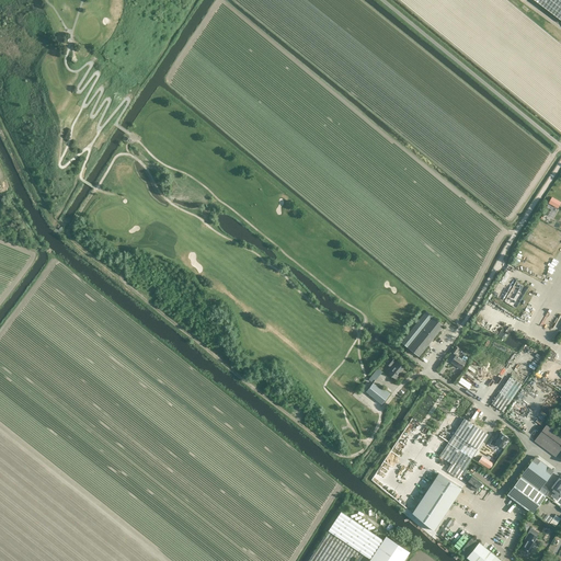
[(560,0),(535,0),(560,20),(560,0)]
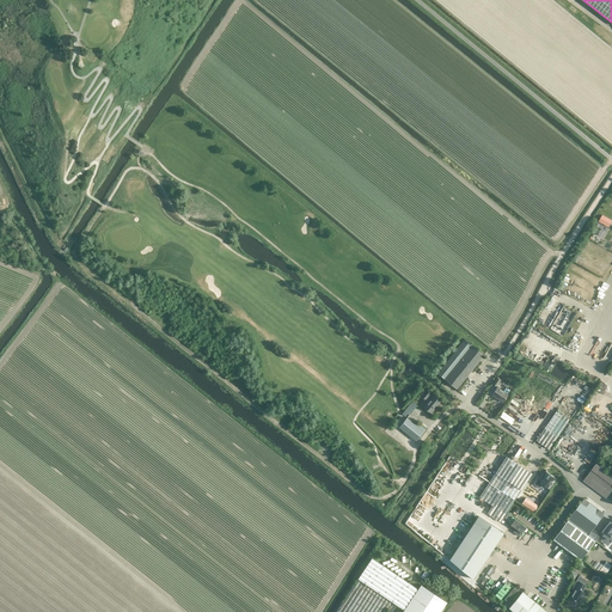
[(610,226),(611,220),(611,219),(604,214),(600,220),(610,226)]
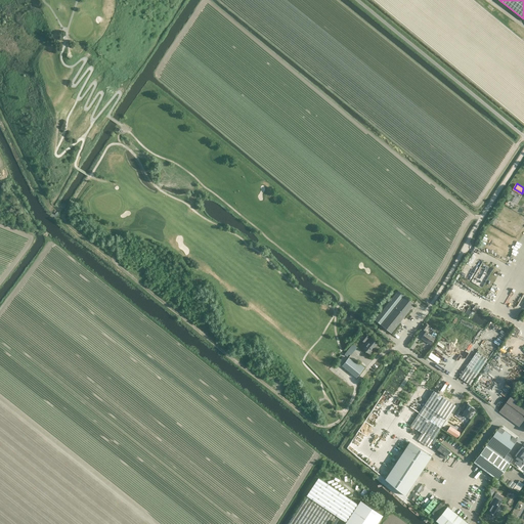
[(375,319),(381,324),(391,333),(415,304),(404,296),(397,291),(375,319)]
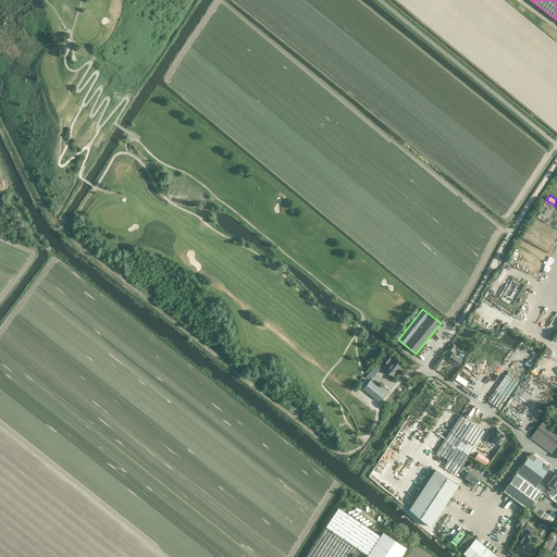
[(453,353),(447,360),(457,367),(462,359),(453,353)]
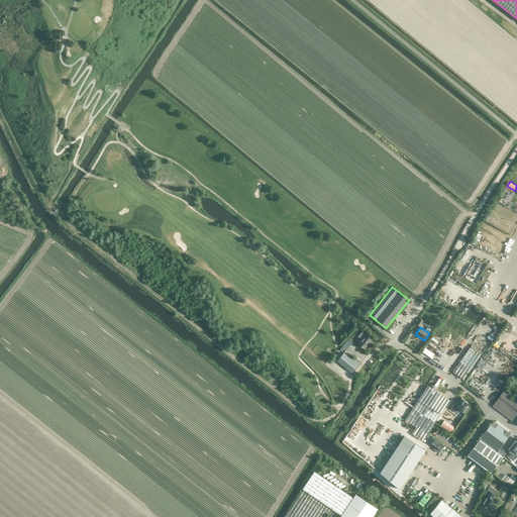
[(373,339),(366,333),(366,334),(364,333),(365,332),(360,329),(355,335),(359,338),(362,335),(363,336),(357,343),(365,349),(373,339)]
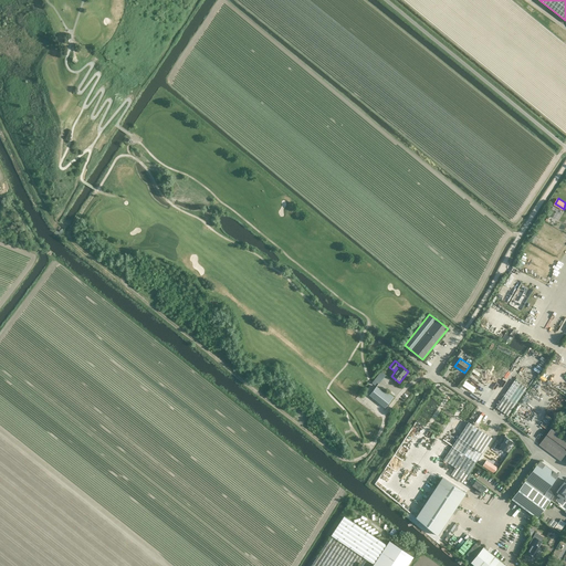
[(386,375),(383,373),(380,371),(374,380),(378,384),(386,375)]
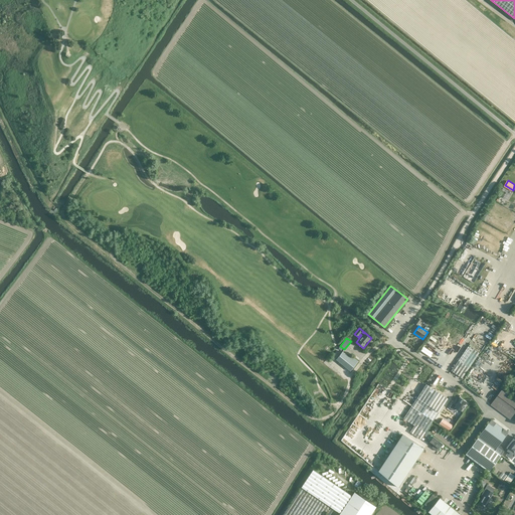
[(479,353),(468,346),(458,360),(469,368),(479,353)]
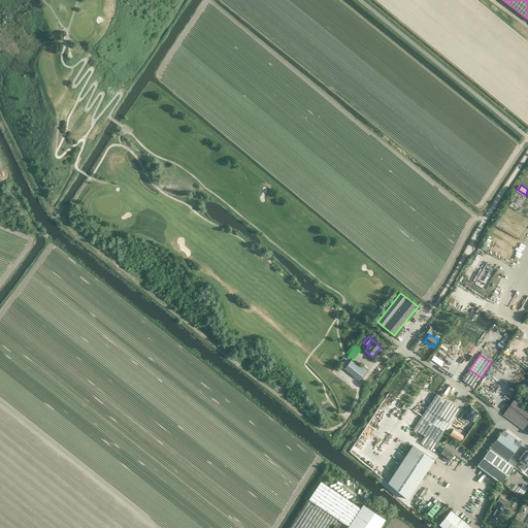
[(351,360),(344,369),(359,381),(367,370),(360,364),(358,366),(351,360)]
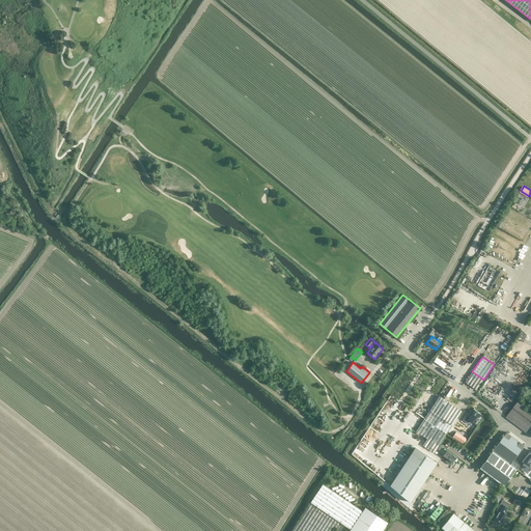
[(472,371),(465,382),(476,390),(483,380),(472,371)]
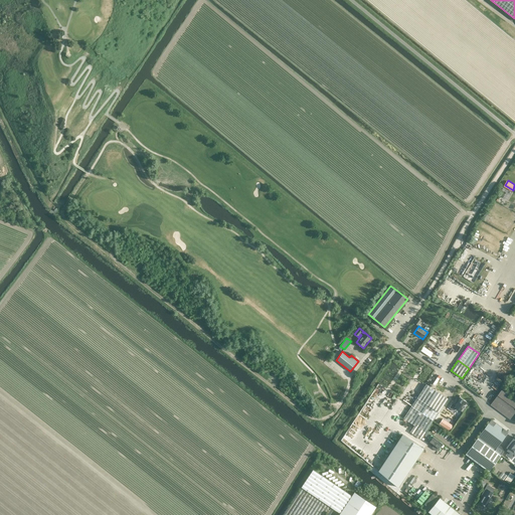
[(426,384),(403,418),(414,425),(409,432),(415,436),(419,430),(425,433),(448,398),(426,384)]
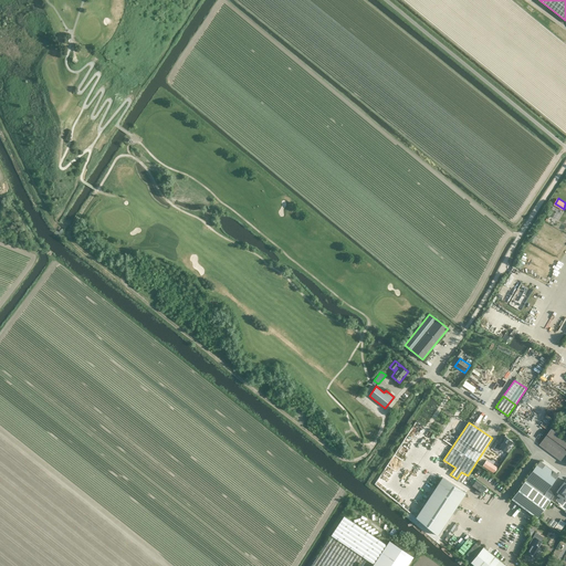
[(561,460),(565,452),(565,439),(552,429),(540,444),(561,460)]
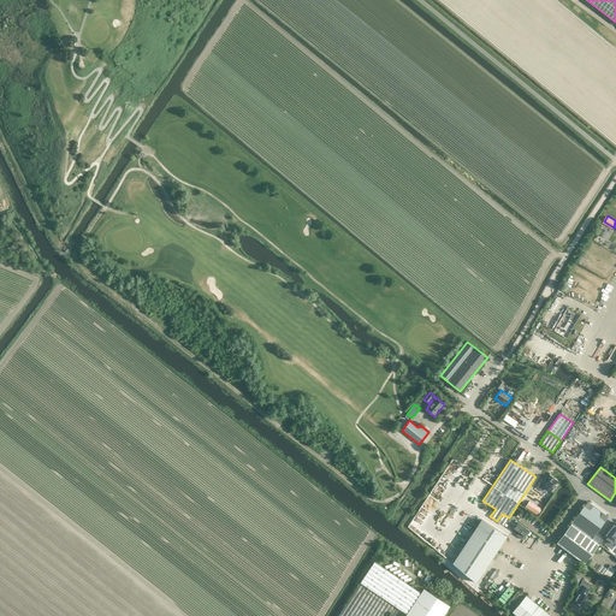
[(554,485),(557,480),(550,475),(544,485),(540,483),(537,487),(542,491),(544,487),(549,491),(552,487),(552,489),(555,485),(554,485)]
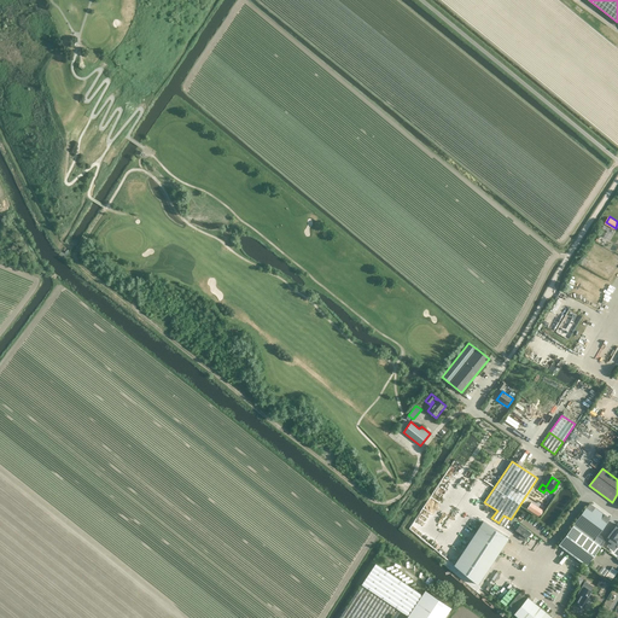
[(538,517),(543,511),(531,502),(526,508),(538,517)]
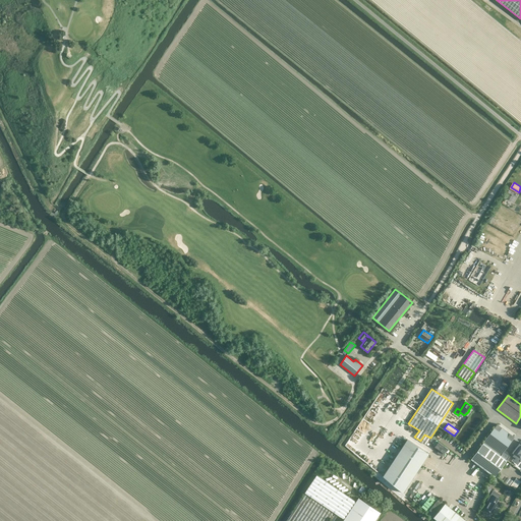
[(513,437),(496,424),(482,442),(506,460),(510,454),(504,449),(513,437)]
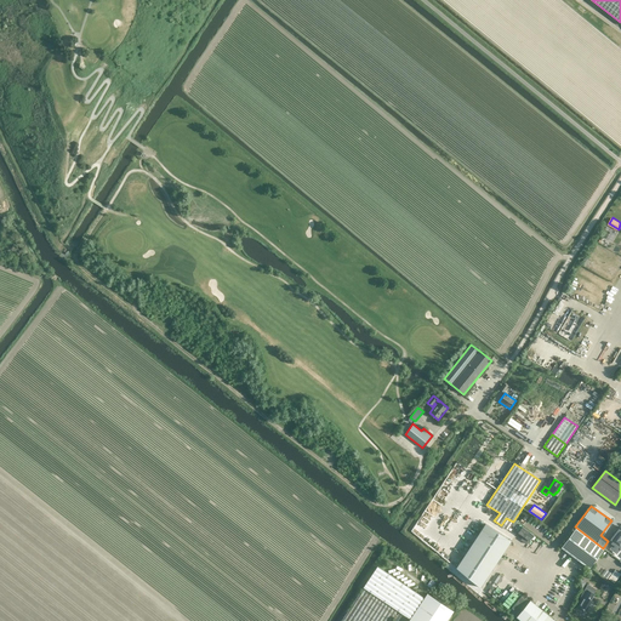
[(485,524),(456,568),(479,587),(511,541),(485,524)]
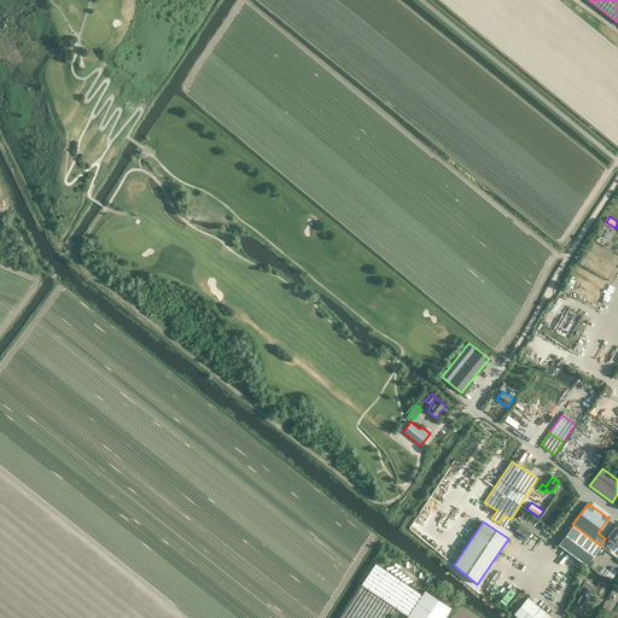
[(617,540),(617,536),(617,525),(616,524),(605,538),(616,547),(617,542),(617,540)]
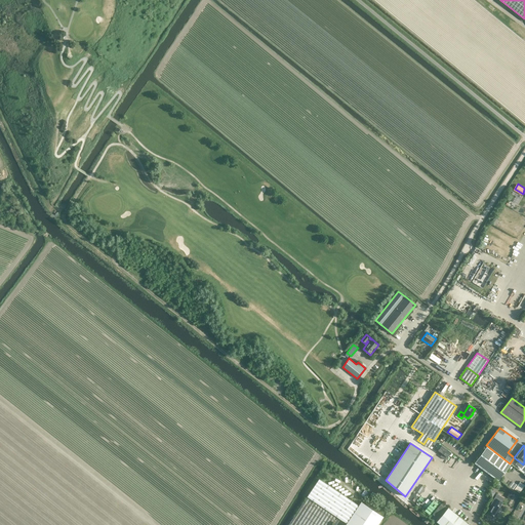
[(495,479),(508,462),(485,446),(473,461),(495,479)]
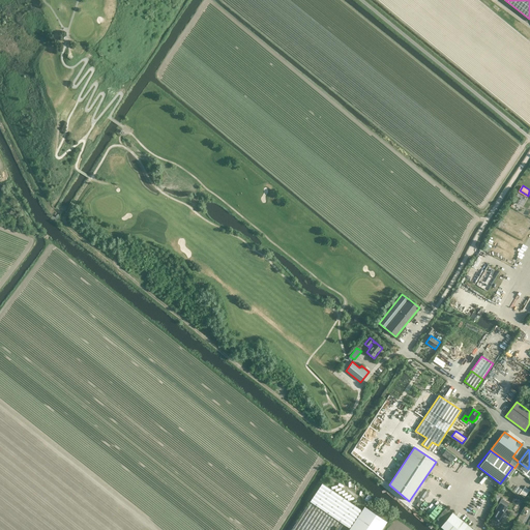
[(392,463),(398,467),(402,462),(396,458),(392,463)]
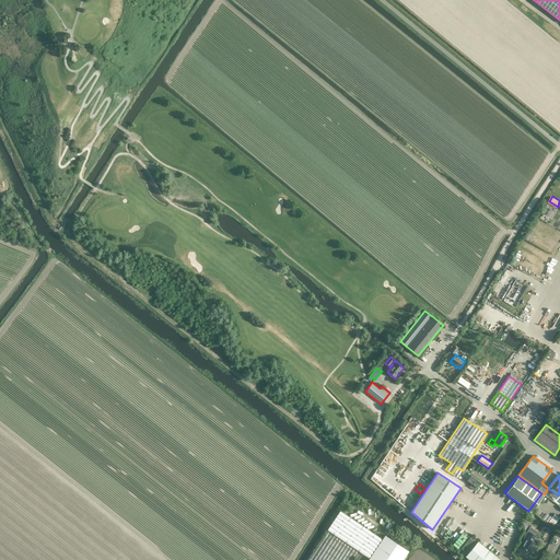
[(383,539),(340,511),(327,529),(359,550),(370,558),(383,539)]
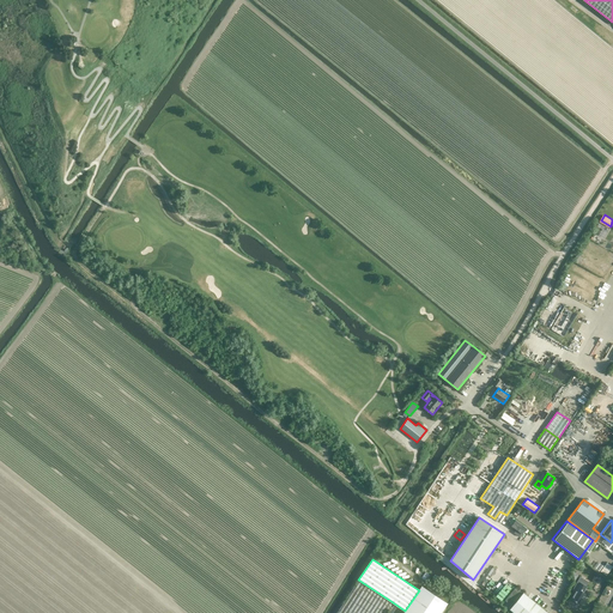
[(612,566),(607,563),(601,571),(607,576),(612,566)]
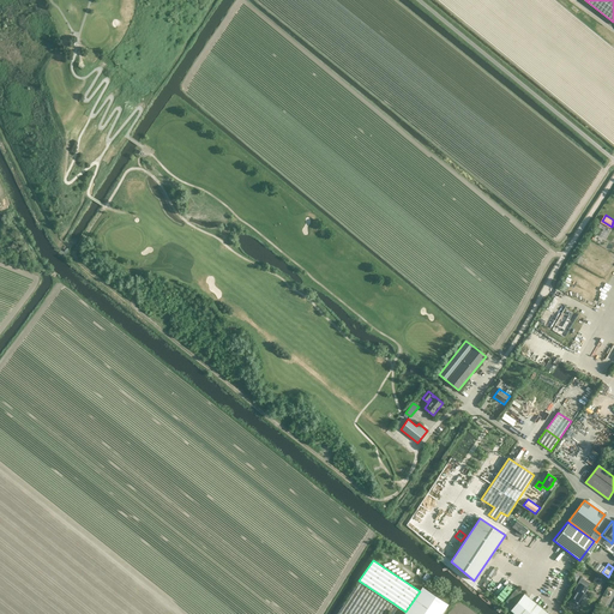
[(359,581),(337,613),(386,613),(393,603),(359,581)]
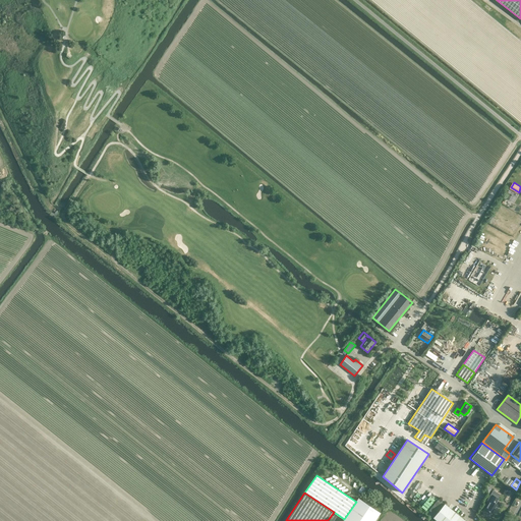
[(496,509),(498,505),(494,503),(497,498),(490,495),(486,501),(487,502),(484,508),(487,510),(487,511),(493,513),(495,509),(496,509)]
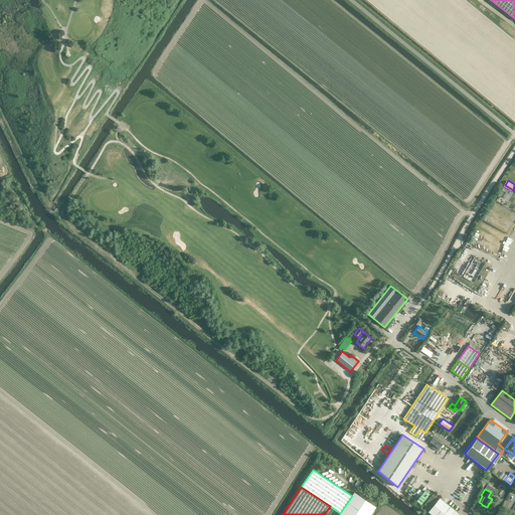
[(419,499),(427,493),(425,491),(417,497),(419,499)]
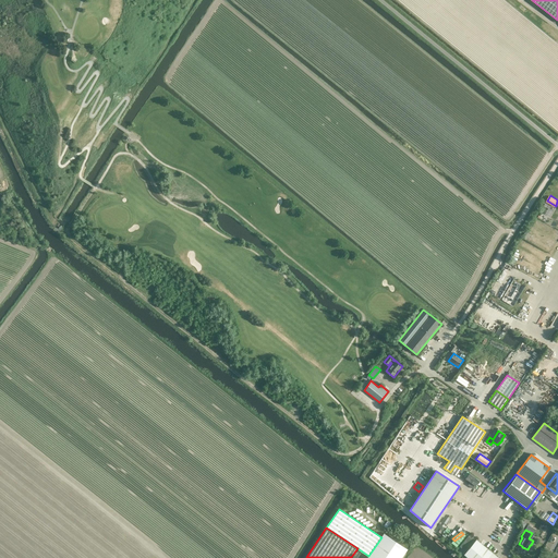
[(368,556),(366,557),(401,557),(408,549),(384,533),(381,537),(368,556)]
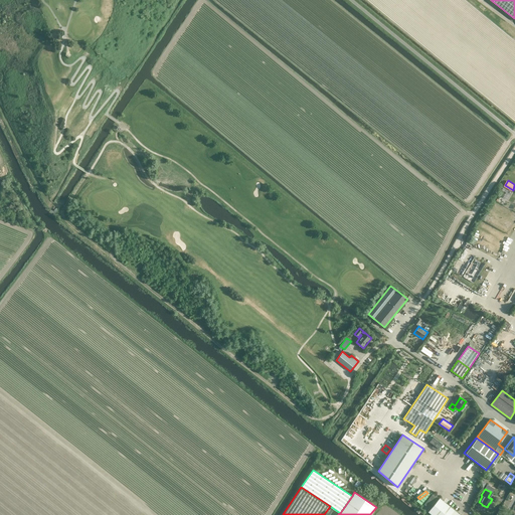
[(433,494),(424,504),(431,509),(428,512),(432,514),(460,514),(440,498),(439,499),(433,494)]
